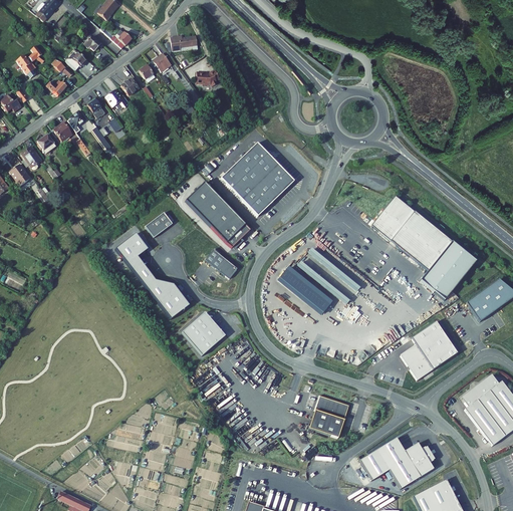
[(44,20),(60,0),(49,0),(46,3),(44,1),(42,1),(38,6),(38,8),(40,10),(37,13),(44,20)]
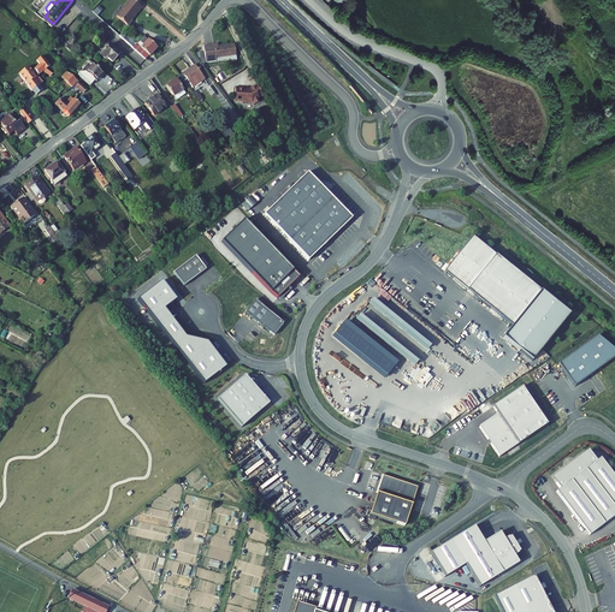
[(143,4),(139,0),(128,0),(118,12),(130,22),(134,17),(132,16),(143,4)]
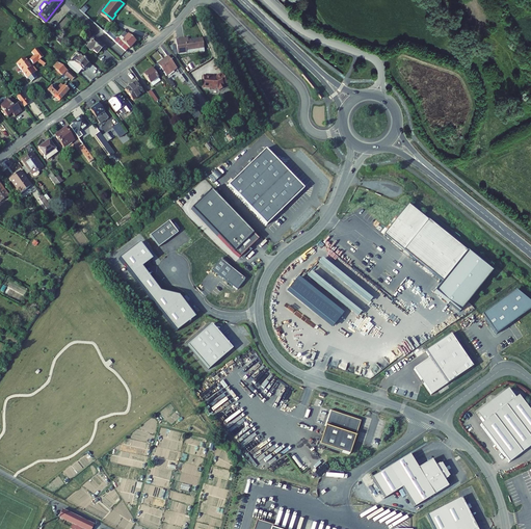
[(136,38),(126,29),(120,36),(118,35),(115,38),(127,49),(130,46),(136,38)]
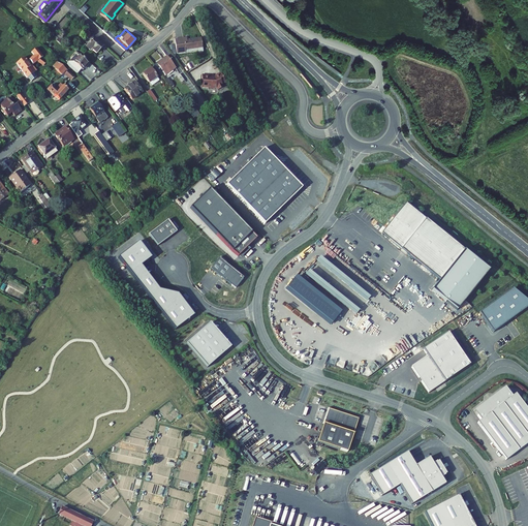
[(97,51),(103,43),(94,34),(91,37),(92,38),(87,44),(91,48),(92,47),(97,51)]
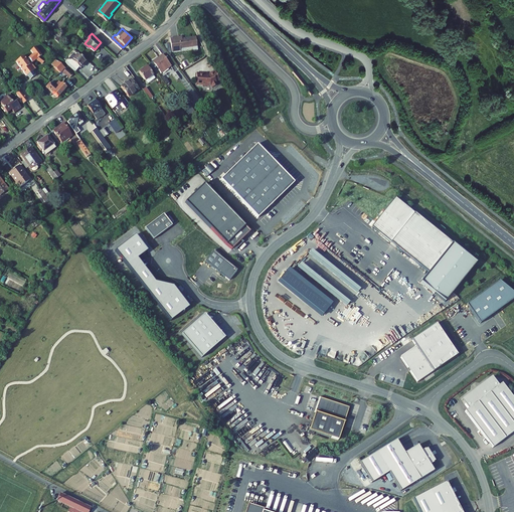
[(182,34),(171,35),(173,49),(194,46),(193,43),(198,43),(197,35),(183,37),(182,34)]
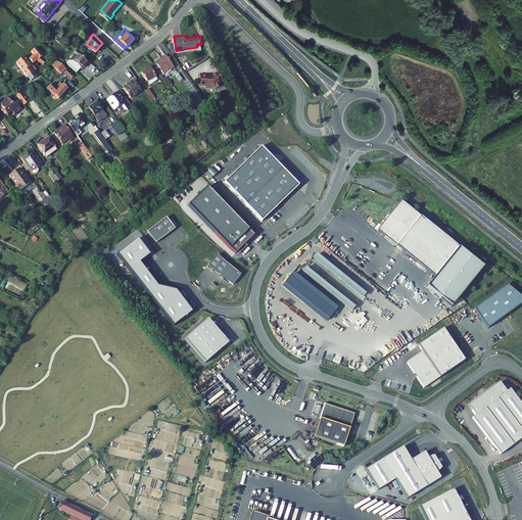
[(33,48),(35,52),(28,57),(25,54),(17,60),(28,74),(29,74),(30,75),(34,72),(34,69),(30,63),(32,62),(30,59),(32,57),(34,60),(38,57),(40,55),(44,53),(37,45),(33,48)]
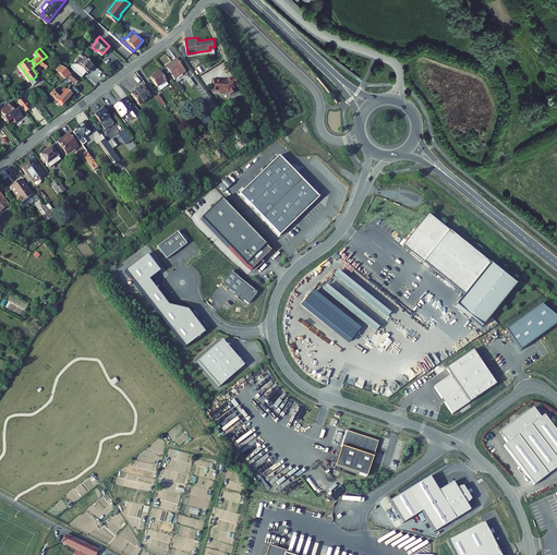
[(83,56),(77,62),(73,63),(72,64),(83,75),(87,70),(87,71),(94,63),(86,56),(85,57),(83,56)]
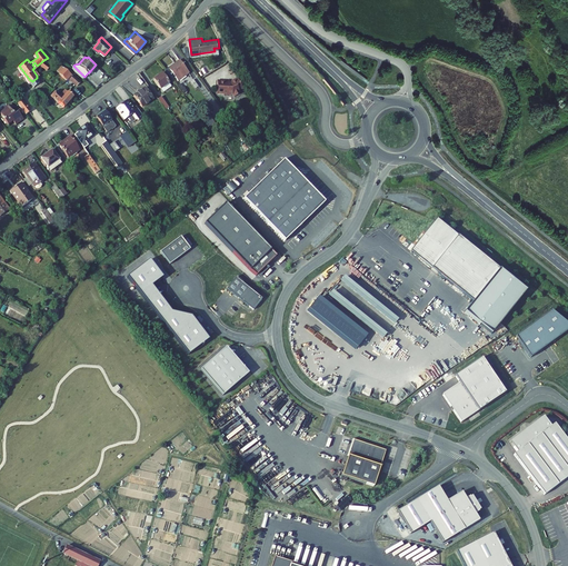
[(190,70),(181,57),(170,66),(179,78),(190,70)]
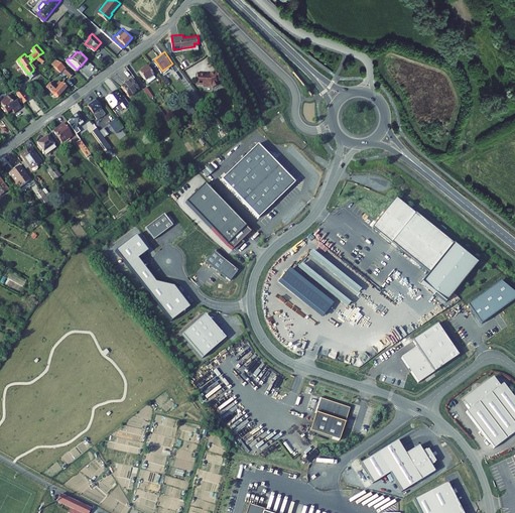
[(67,65),(59,59),(56,57),(53,61),(55,63),(55,65),(61,70),(67,65)]
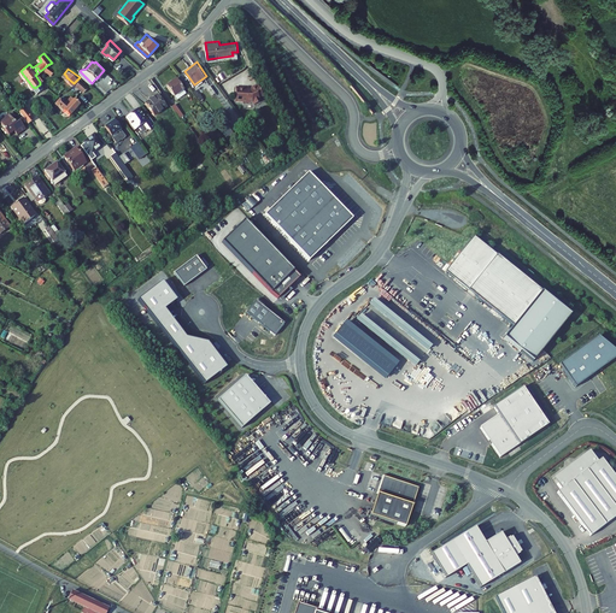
[(187,90),(177,76),(168,83),(175,94),(176,93),(179,96),(187,90)]
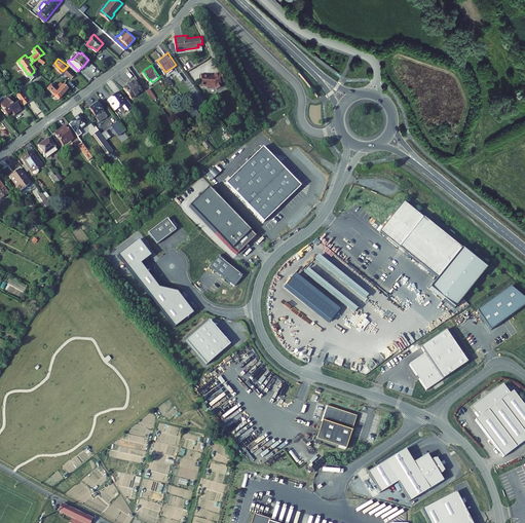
[(66,70),(72,77),(75,74),(68,67),(66,70)]
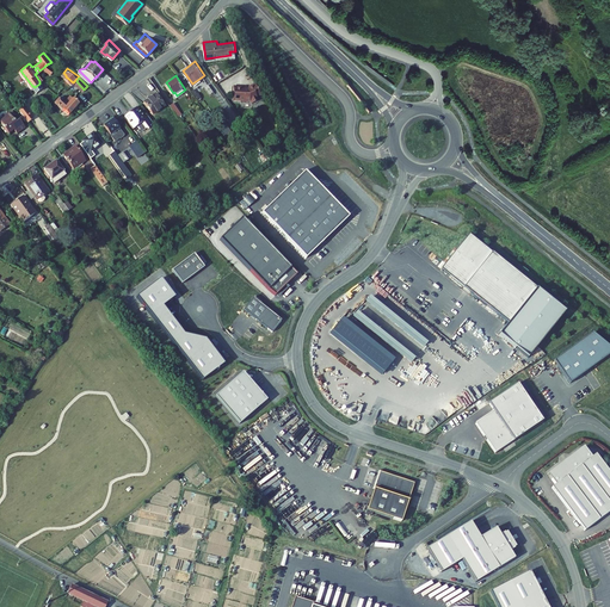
[(236,98),(241,98),(242,98),(242,99),(247,99),(248,98),(252,98),(253,100),(259,98),(258,94),(262,92),(256,81),(250,84),(251,85),(250,86),(246,86),(246,84),(235,82),(234,92),(236,92),(236,98)]
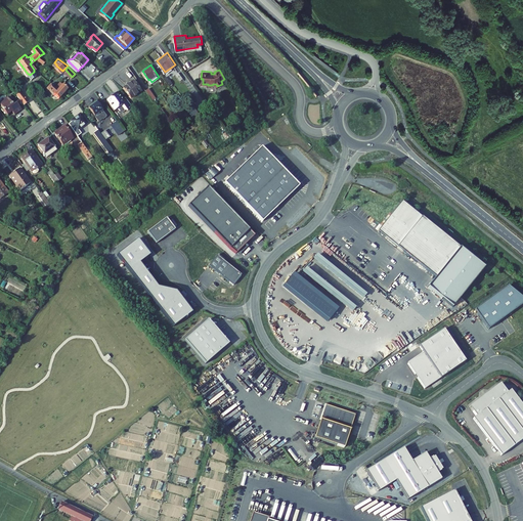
[(142,88),(134,78),(124,86),(132,96),(142,88)]
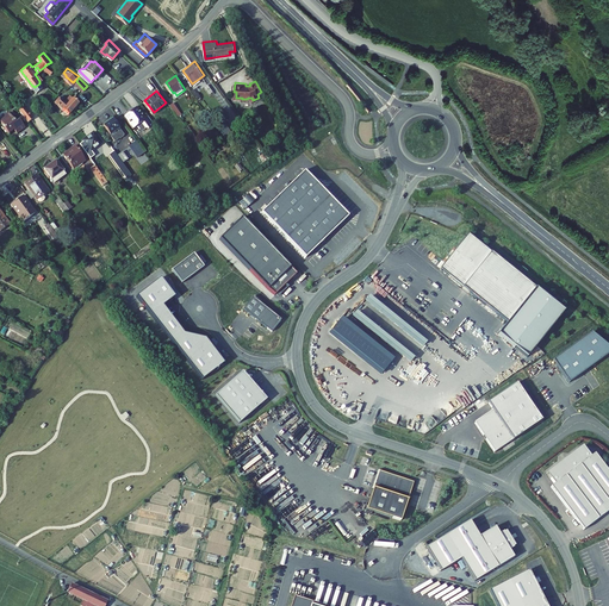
[(66,99),(61,94),(55,100),(69,112),(80,100),(72,93),(66,99)]
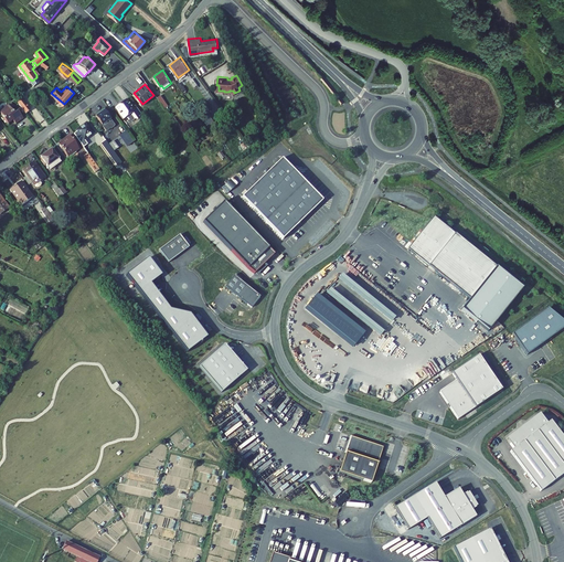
[(158,95),(166,105),(169,103),(161,93),(158,95)]
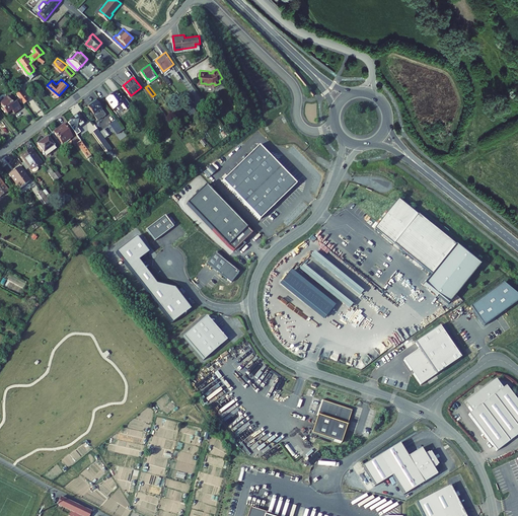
[(24,101),(28,98),(21,88),(17,91),(24,101)]
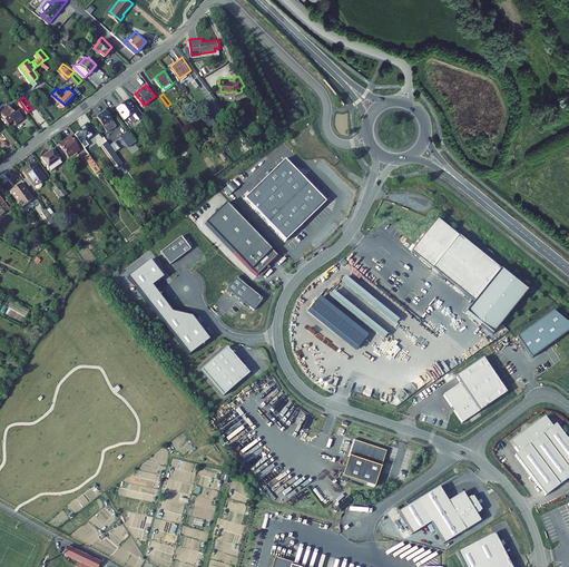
[(139,105),(135,108),(128,98),(117,106),(125,118),(129,115),(133,120),(136,118),(137,118),(139,118),(144,113),(139,105)]
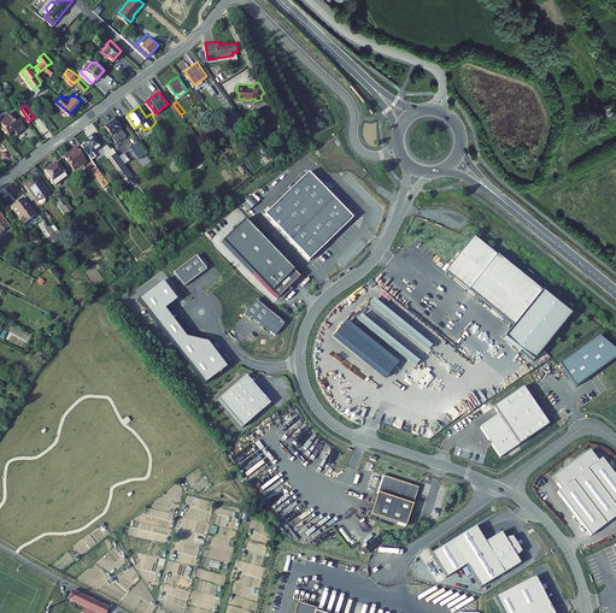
[(11,112),(1,119),(11,131),(15,128),(18,131),(27,125),(16,112),(12,115),(11,112)]
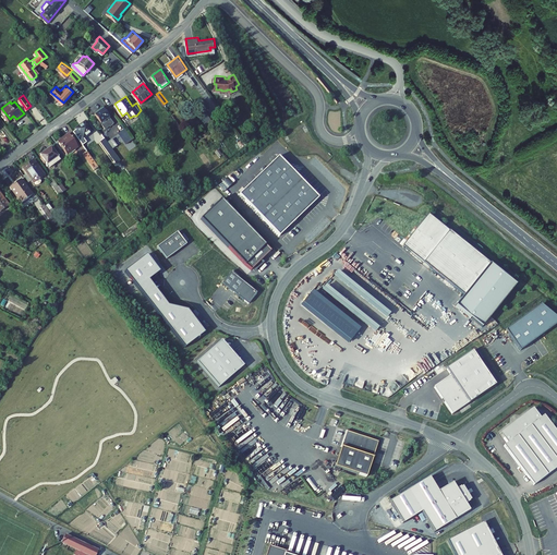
[(107,110),(104,106),(95,112),(106,127),(111,123),(111,124),(114,122),(113,121),(114,121),(110,115),(111,113),(108,109),(107,110)]
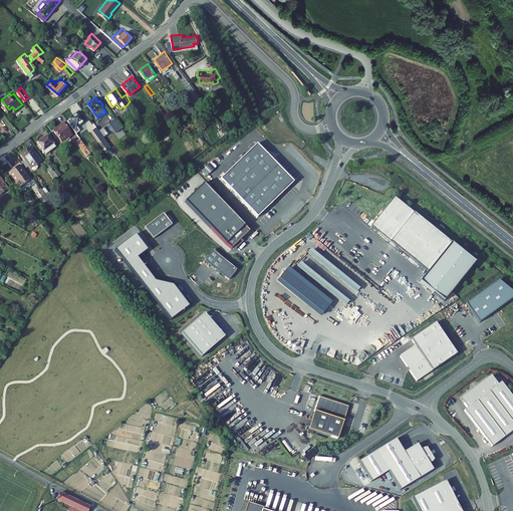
[(86,118),(79,109),(71,115),(77,124),(86,118)]
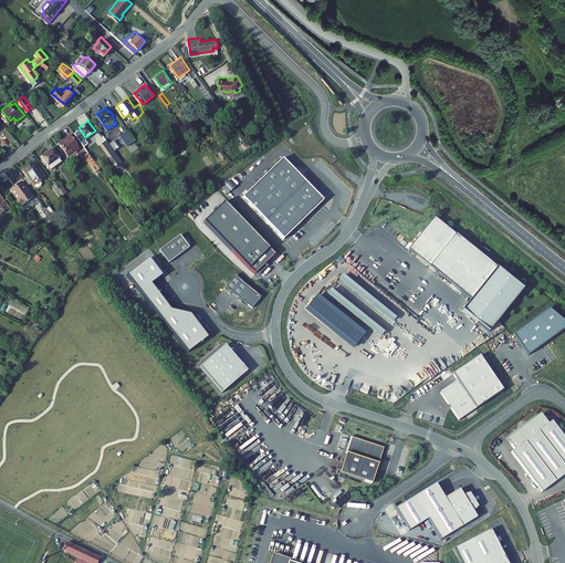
[(128,143),(134,138),(126,128),(121,132),(128,143)]
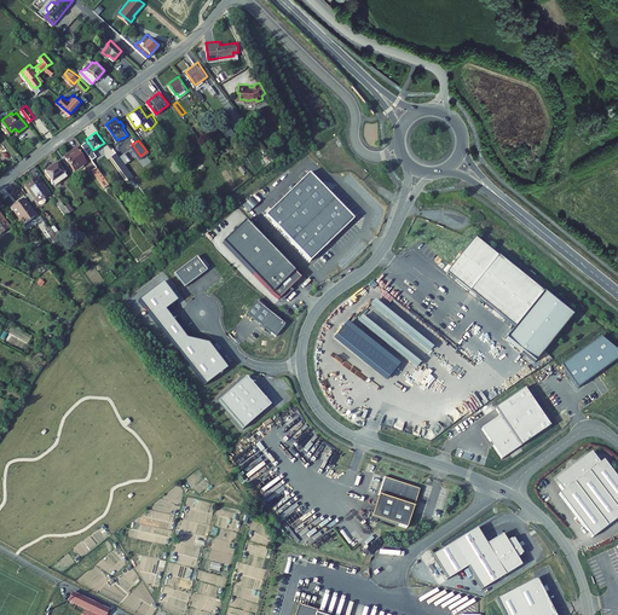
[(88,160),(78,145),(69,151),(70,152),(67,155),(68,157),(67,157),(69,160),(69,158),(76,169),(88,160)]
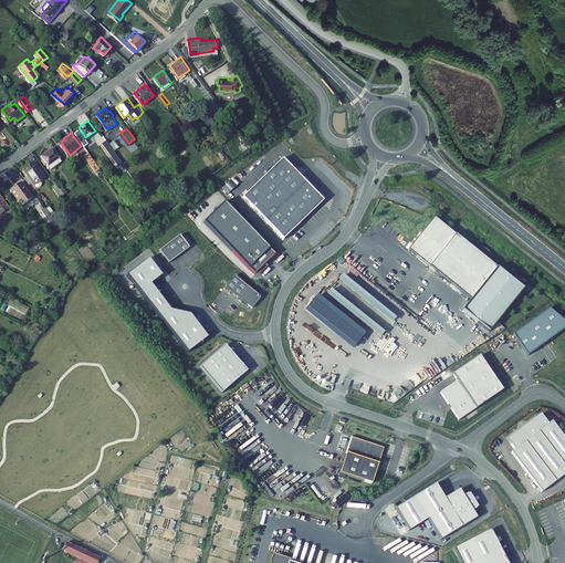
[(111,143),(104,134),(101,136),(107,145),(111,143)]
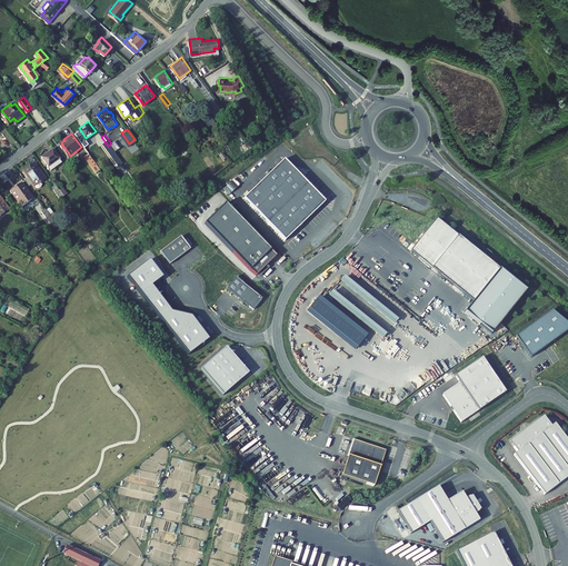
[(120,146),(125,151),(129,148),(119,136),(111,142),(116,149),(120,146)]
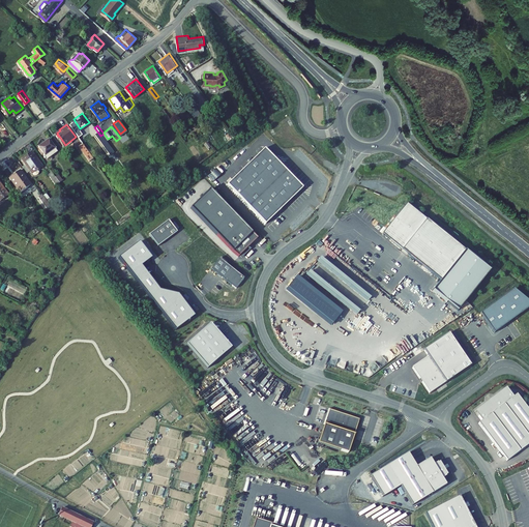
[(235,136),(240,132),(236,126),(231,130),(235,136)]
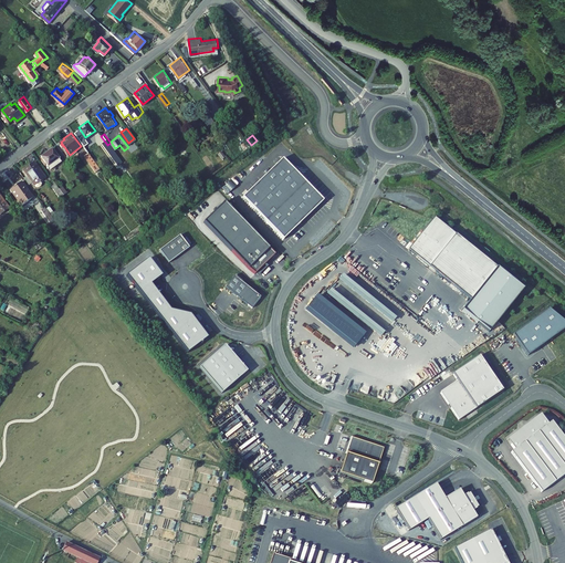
[(249,145),(244,139),(239,144),(243,149),(249,145)]
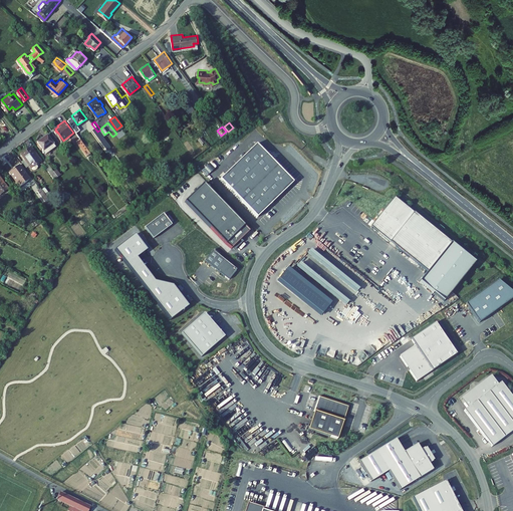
[(48,133),(38,140),(41,145),(40,146),(41,148),(43,147),(46,152),(56,145),(48,133)]
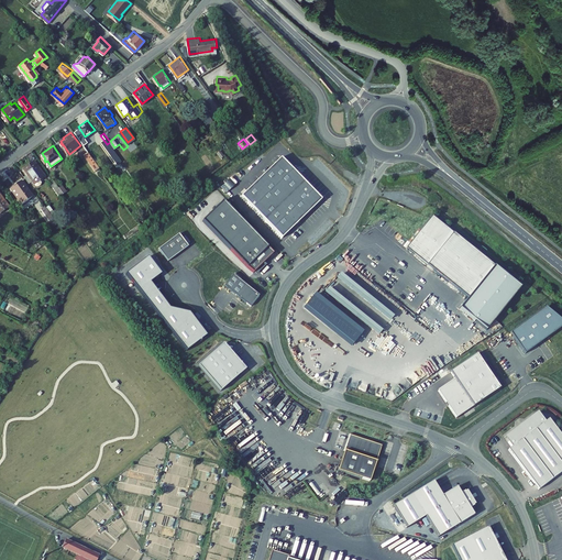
[(99,164),(89,151),(85,153),(95,167),(99,164)]
